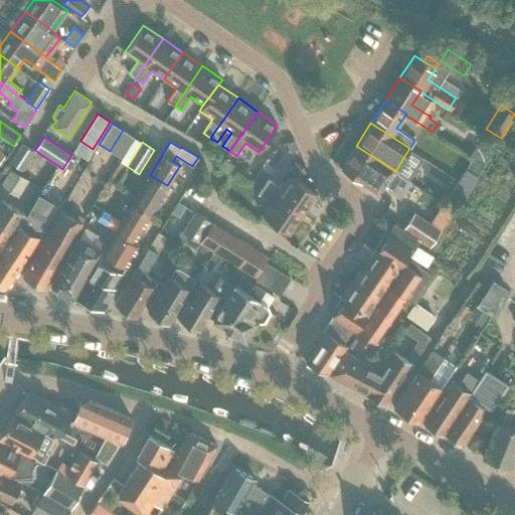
[(21,171),(34,151),(22,144),(9,163),(21,171)]
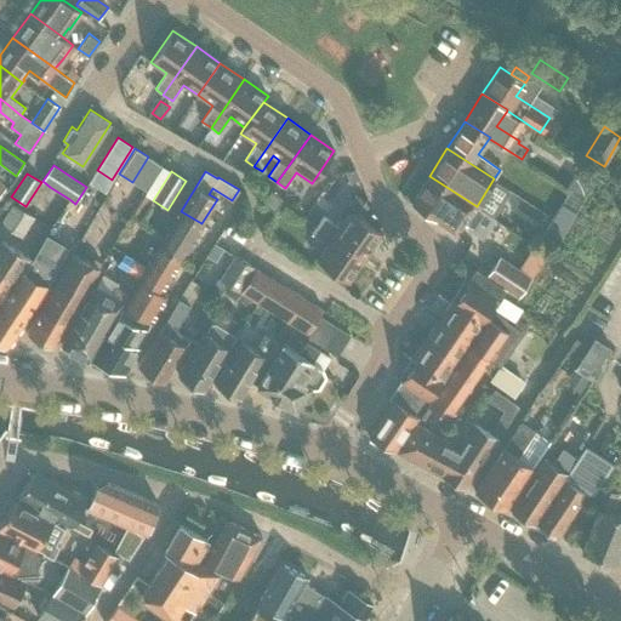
[(483,239),(495,220),(477,206),(429,176),(411,204),(476,246),(480,238),(483,239)]
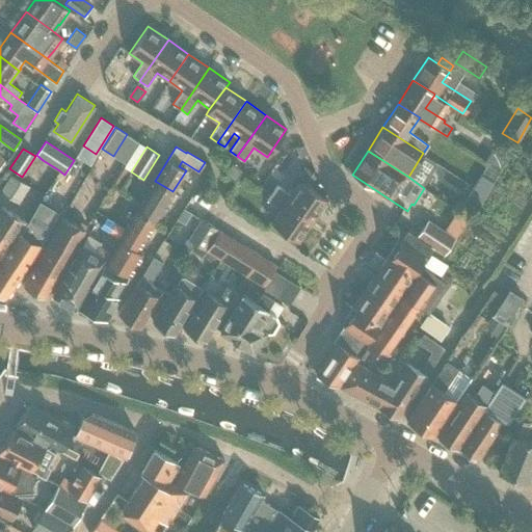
[(235,181),(242,170),(232,163),(224,174),(235,181)]
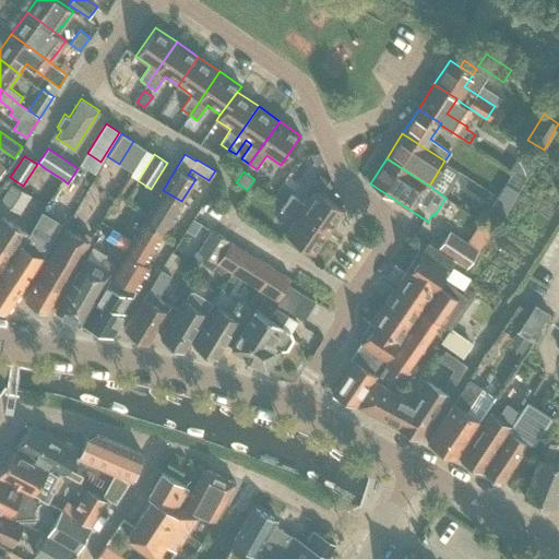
[(313,183),(322,190),(328,181),(319,175),(313,183)]
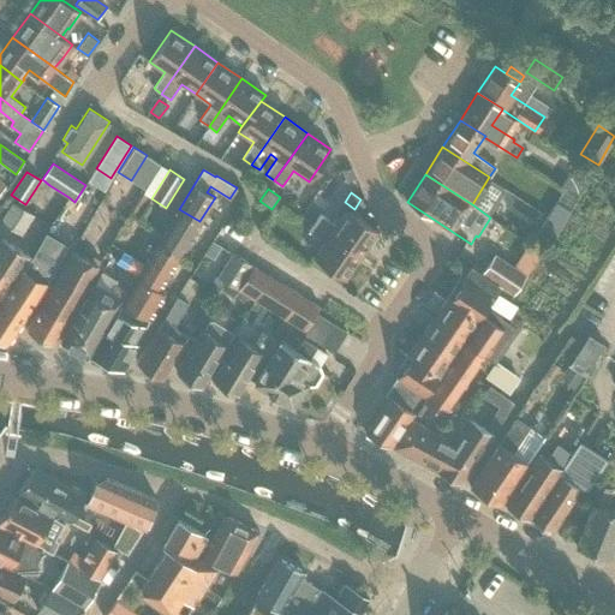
[(34,215),(11,199),(0,216),(0,220),(22,234),(34,215)]
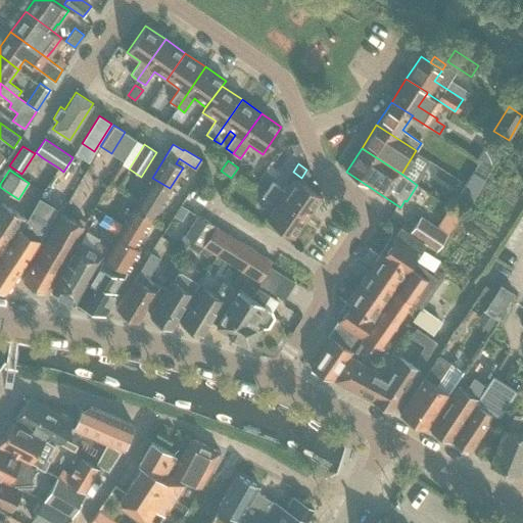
[(473,171),(466,182),(477,190),(484,179),(473,171)]
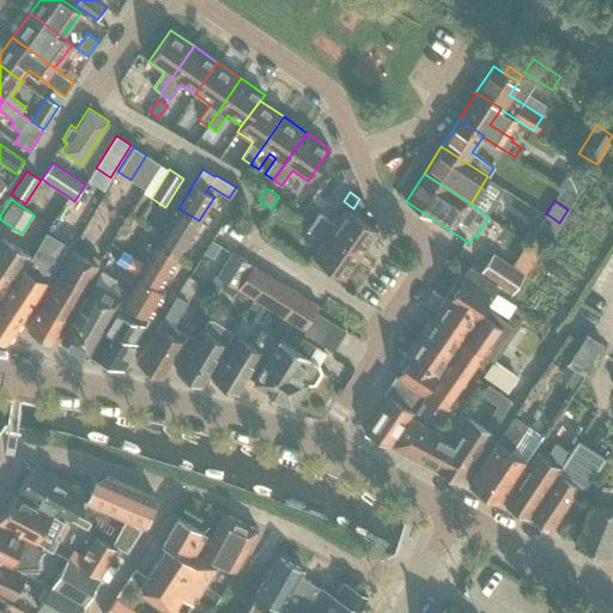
[(178,208),(158,243),(178,255),(199,220),(178,208)]
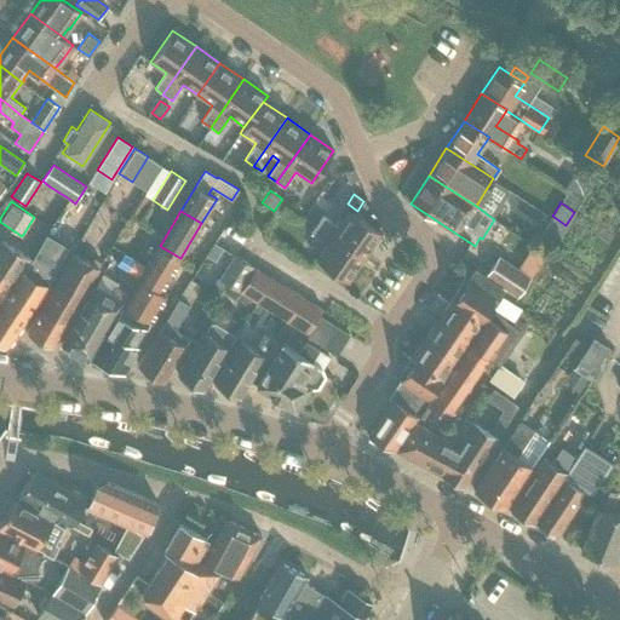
[(322,216),(316,224),(365,258),(382,234),(350,211),(339,227),(322,216)]
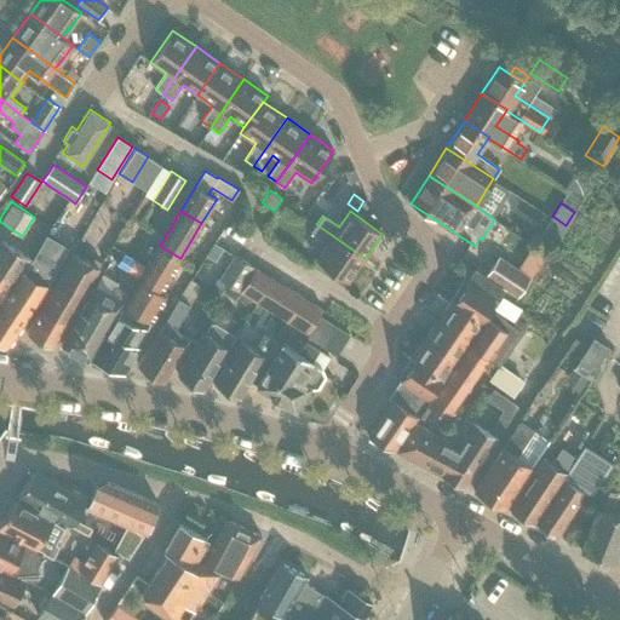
[(552,216),(544,229),(557,239),(566,225),(552,216)]
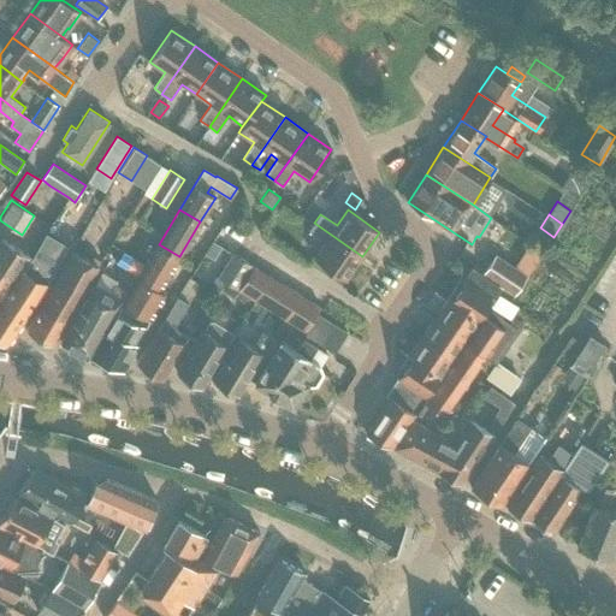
[(345,279),(362,256),(314,223),(309,231),(325,242),(314,258),(345,279)]
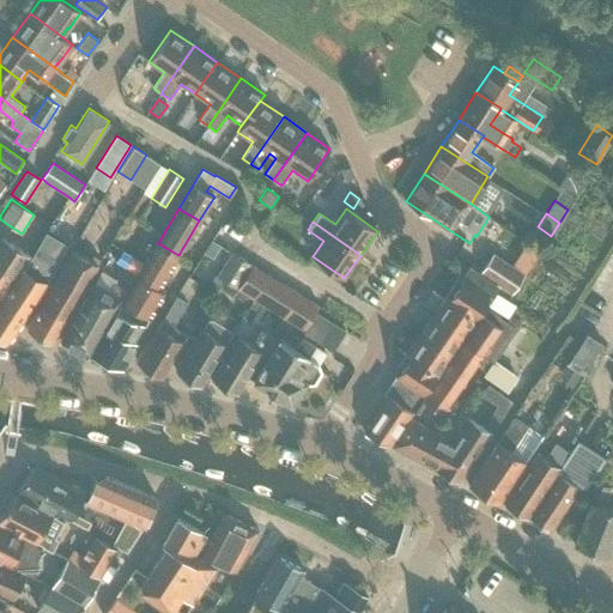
[(560,250),(583,262),(595,238),(572,226),(560,250)]
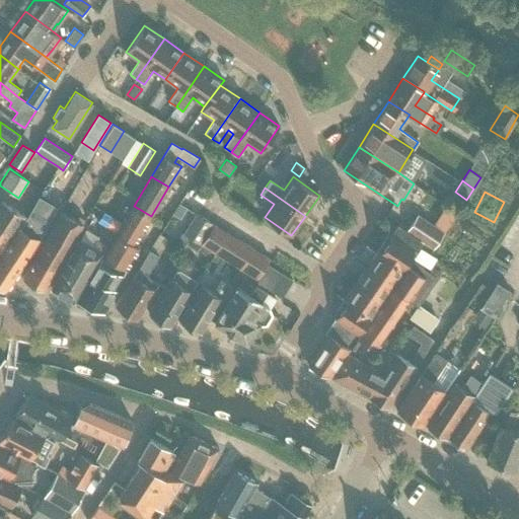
[(0,200),(0,247),(2,248),(24,214),(0,200)]
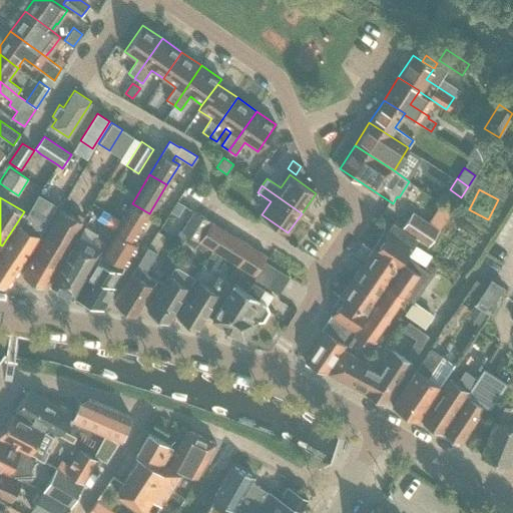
[(402,228),(428,245),(452,208),(441,201),(428,220),(413,210),(402,228)]
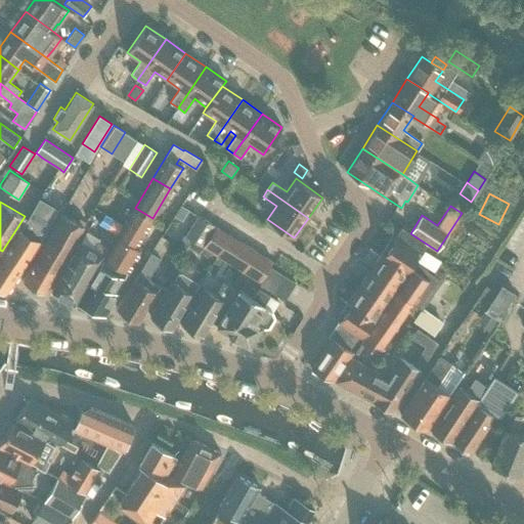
[(103,259),(127,269),(139,249),(134,247),(153,218),(135,208),(103,259)]
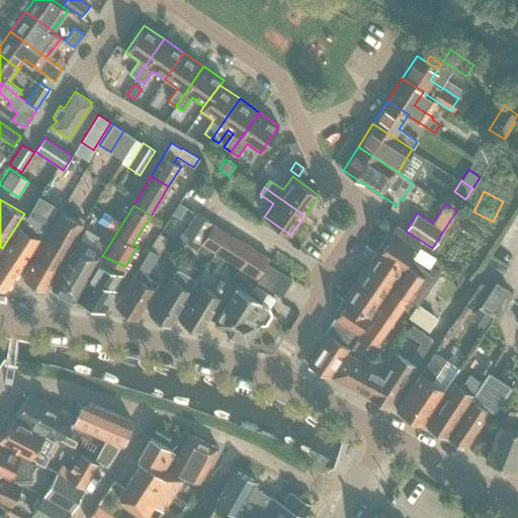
[(120,221),(103,209),(96,221),(114,232),(120,221)]
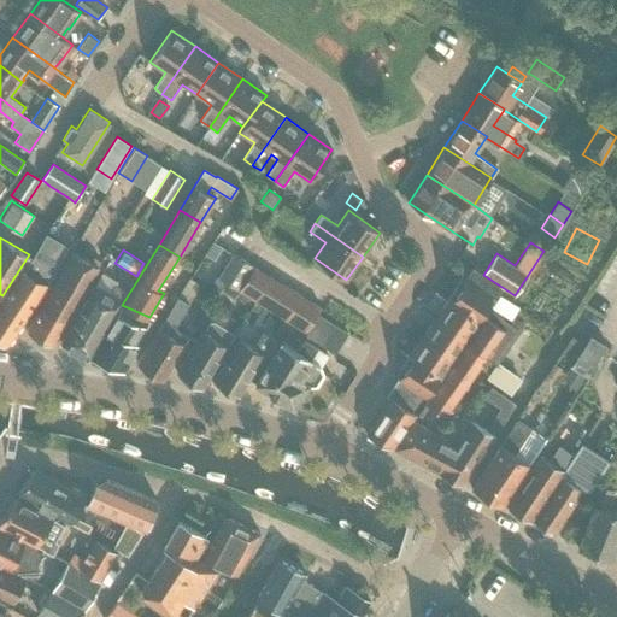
[(53,345),(98,266),(71,251),(27,330),(53,345)]
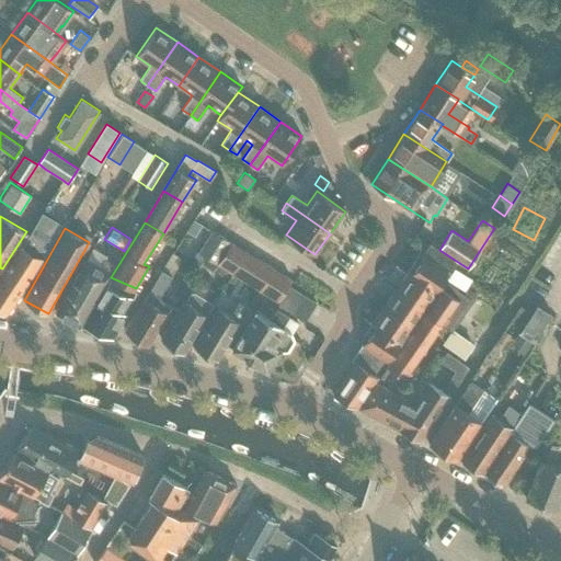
[(27,279),(29,279),(43,258),(52,242),(32,230),(22,245),(21,244),(0,275),(0,310),(6,313),(6,312),(27,279)]
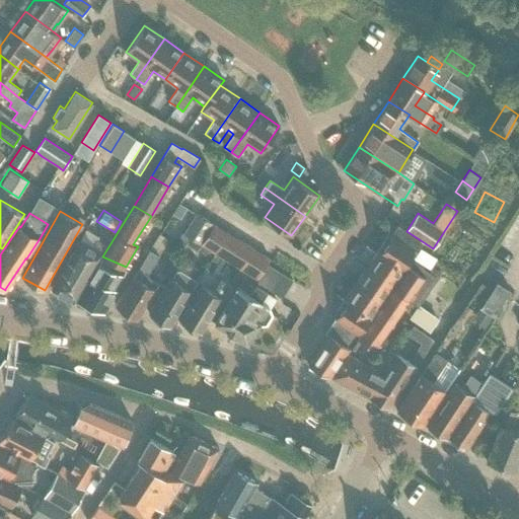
[(213,223),(203,217),(197,213),(183,233),(200,243),(213,223)]
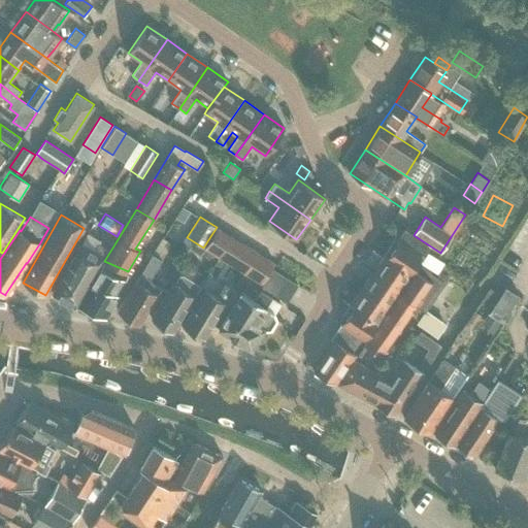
[(219,257),(231,236),(218,227),(204,248),(219,257)]
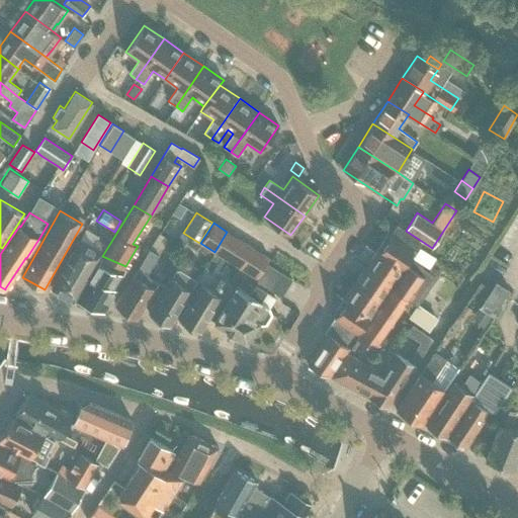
[(382,241),(376,250),(402,267),(419,241),(397,226),(386,241),(382,241)]
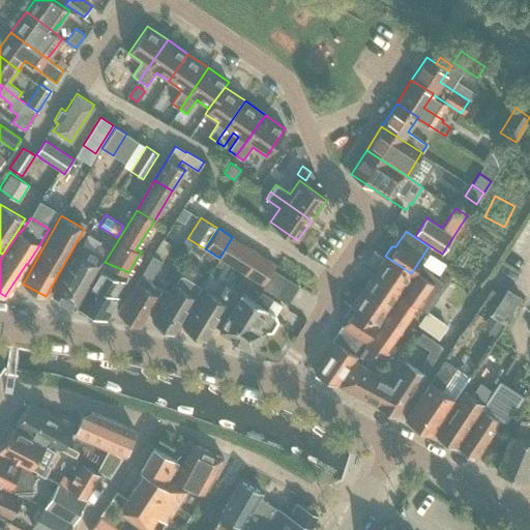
[(232,237),(219,258),(244,273),(258,253),(232,237)]
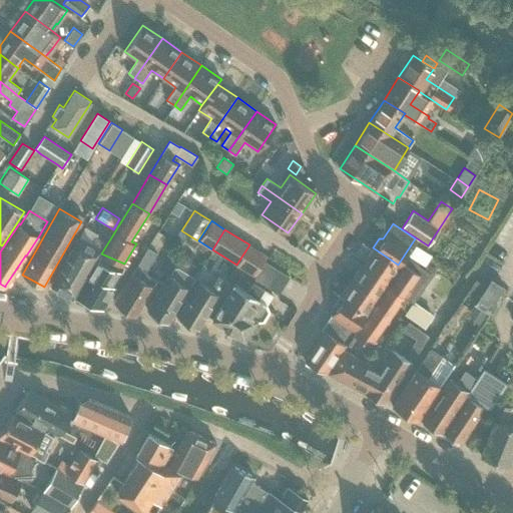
[(148,246),(113,302),(135,316),(153,286),(141,278),(166,236),(158,230),(148,246)]
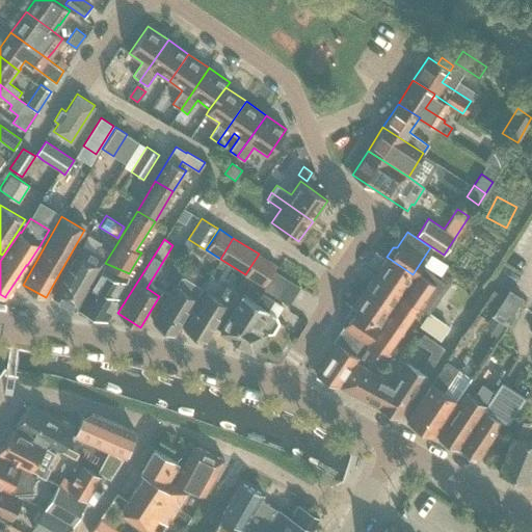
[(96,253),(82,244),(52,296),(76,309),(109,251),(100,246),(96,253)]
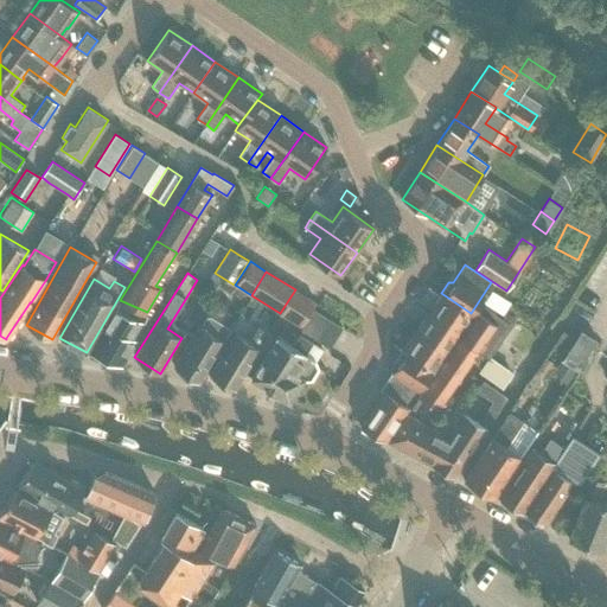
[(295,289),(280,313),(301,326),(315,302),(295,289)]
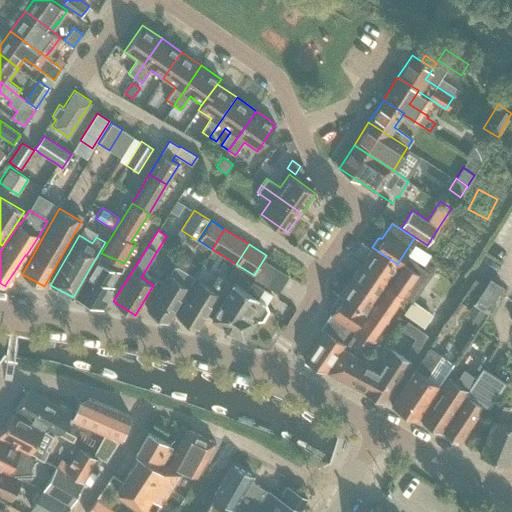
[(367,260),(364,265),(386,280),(397,264),(372,247),(366,257),(367,260)]
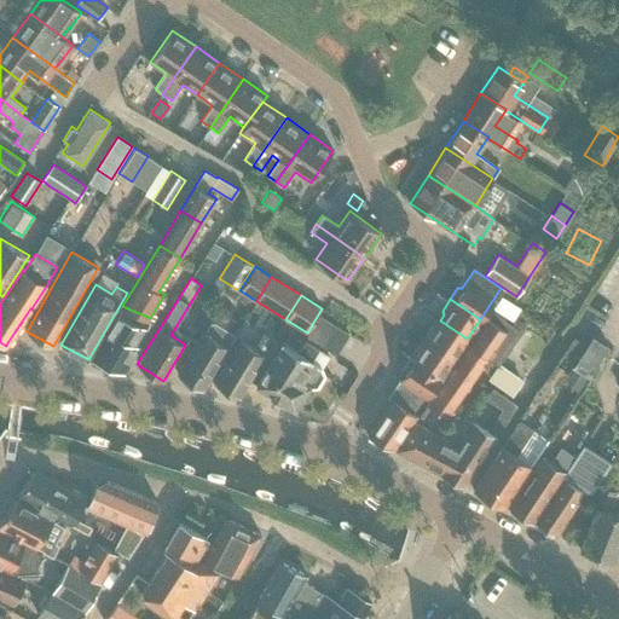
[(136,345),(150,318),(122,306),(91,358),(125,371),(138,346),(136,345)]
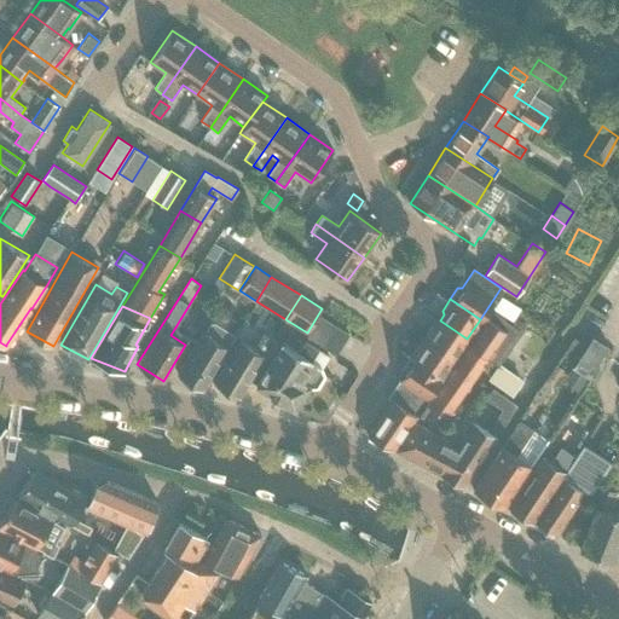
[(487,357),(501,366),(526,329),(493,307),(468,345),(487,357)]
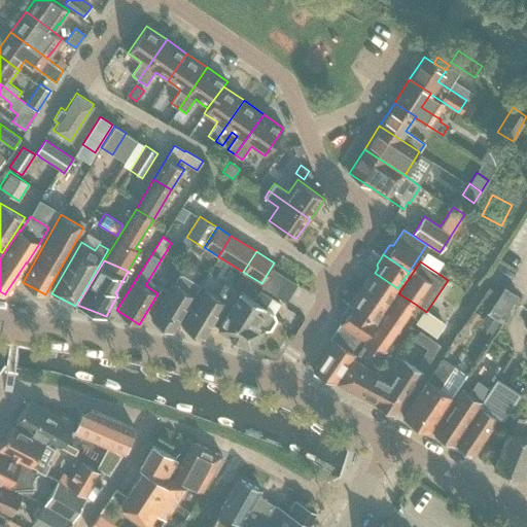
[(286,302),(296,284),(272,269),(261,286),(286,302)]
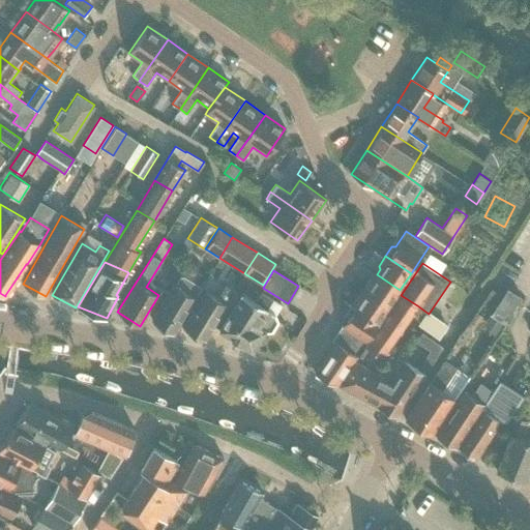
[(365,290),(365,291),(388,306),(400,290),(377,274),(373,280),(370,280),(364,287),(365,290)]
